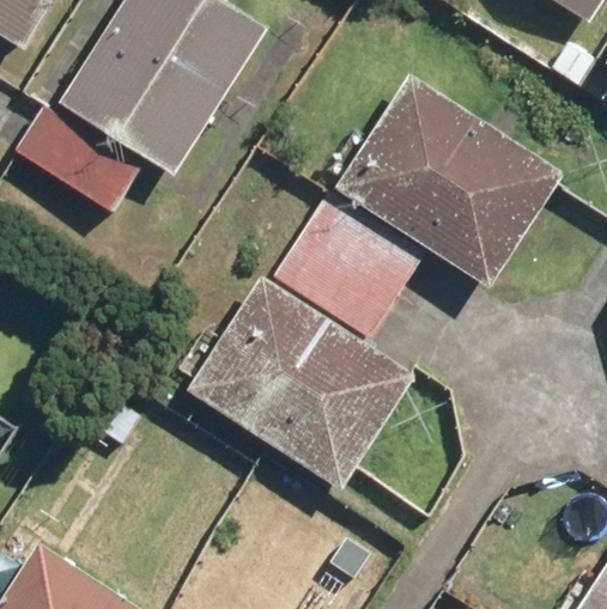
[(0,0),(0,34),(28,50),(58,0),(0,0)]
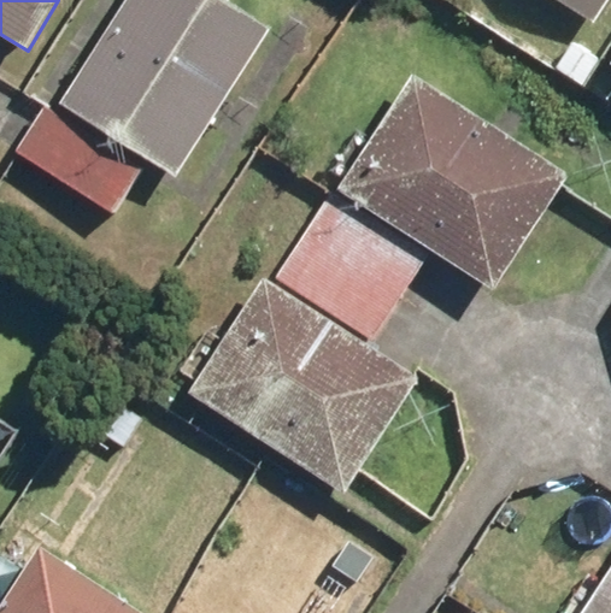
[(269,27),(225,0),(124,0),(58,110),(176,181),(269,27)]
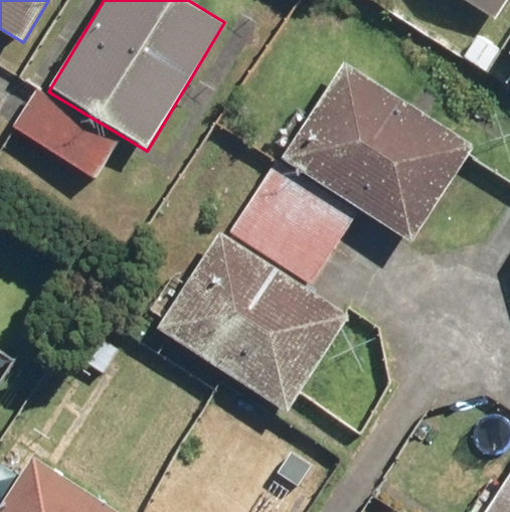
[(463,0),(497,21),(508,0),(463,0)]
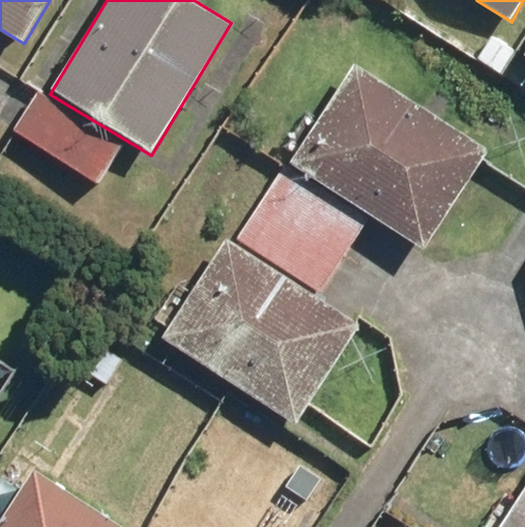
[(488,150),(352,63),(289,163),(425,249),(488,150)]
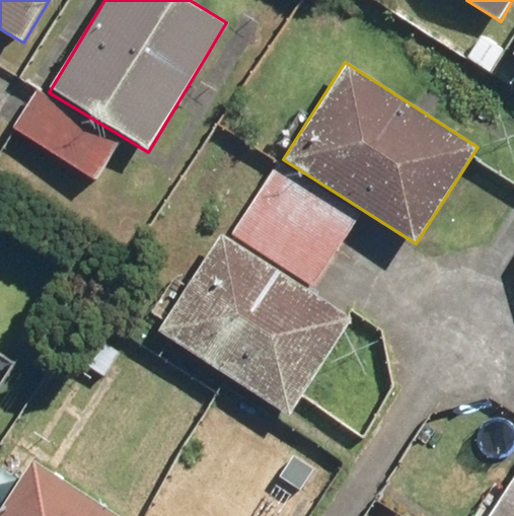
[(37,88),(12,127),(94,180),(120,142),(37,88)]
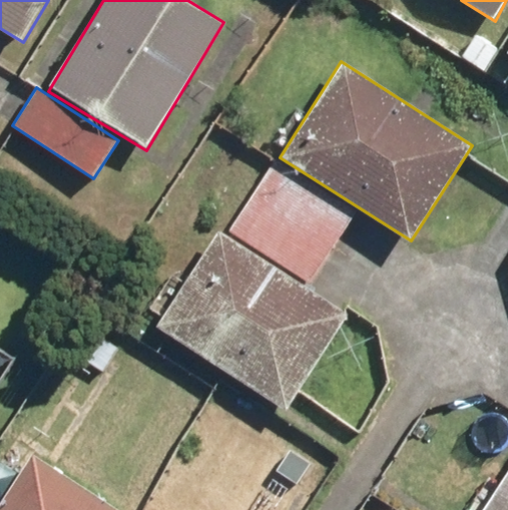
[(226,230),(310,282),(354,213),(273,160),(226,230)]
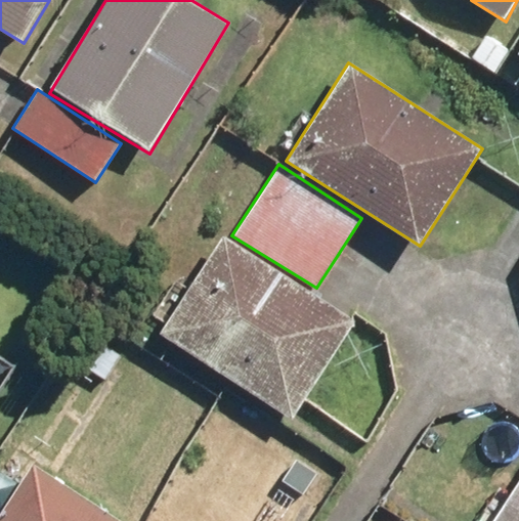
[(356,320),(223,237),(161,335),(294,419),(356,320)]
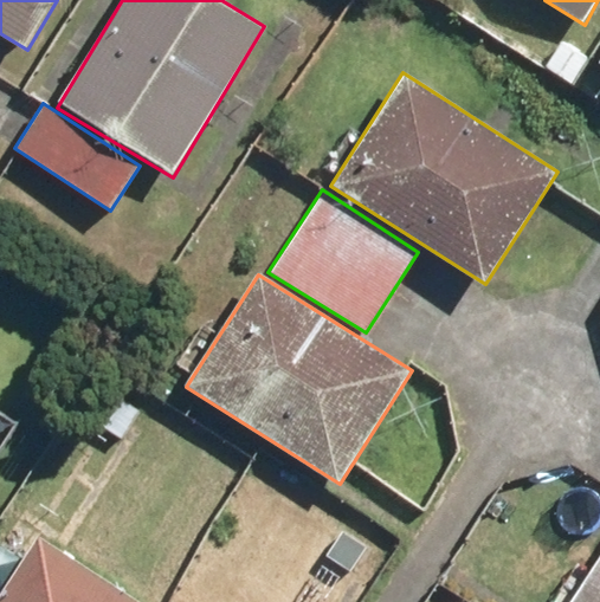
[(134,601),(37,541),(0,597),(0,601),(134,601)]
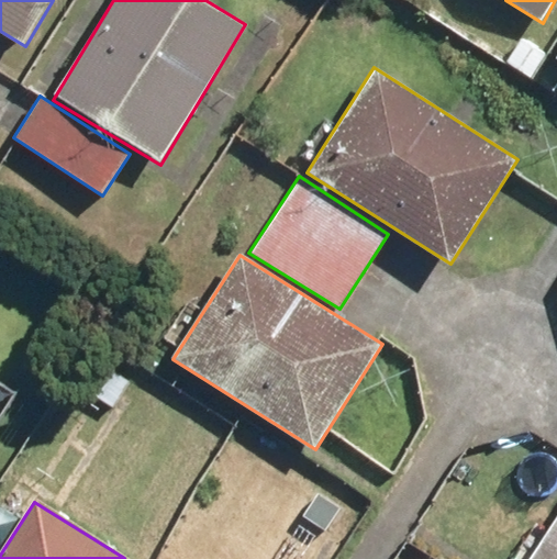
[(556,558),(556,516),(528,558),(556,558)]
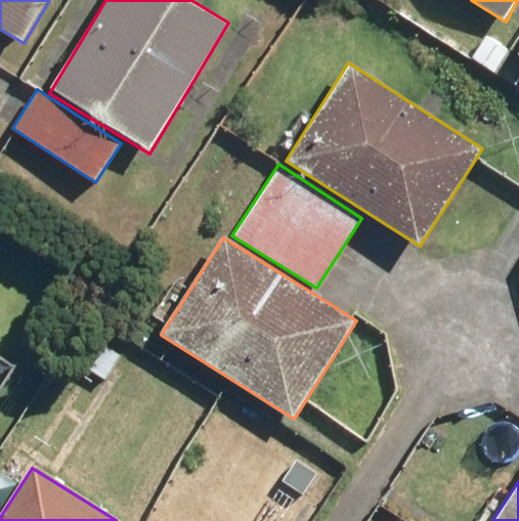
All buildings are outlined.
